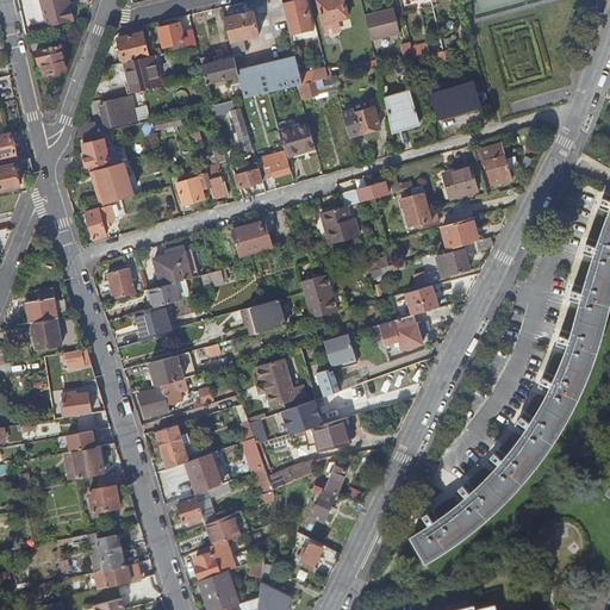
[(69,2),(67,0),(43,0),(50,27),(73,22),(69,2)]
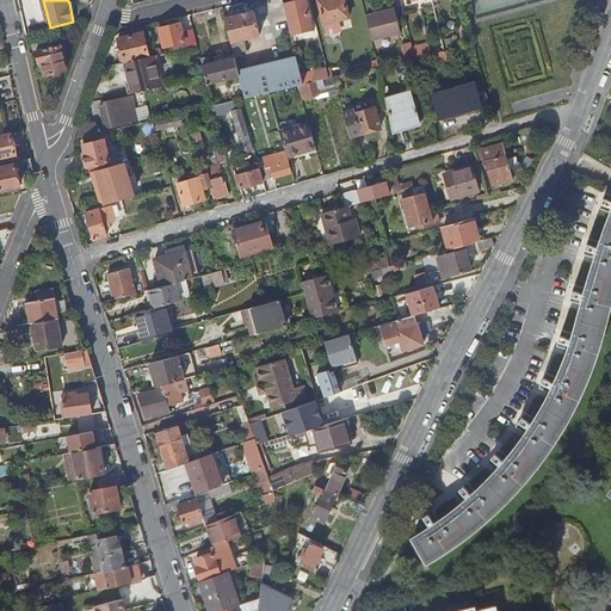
[(306,0),(285,5),(292,36),(316,30),(308,0),(306,0)]
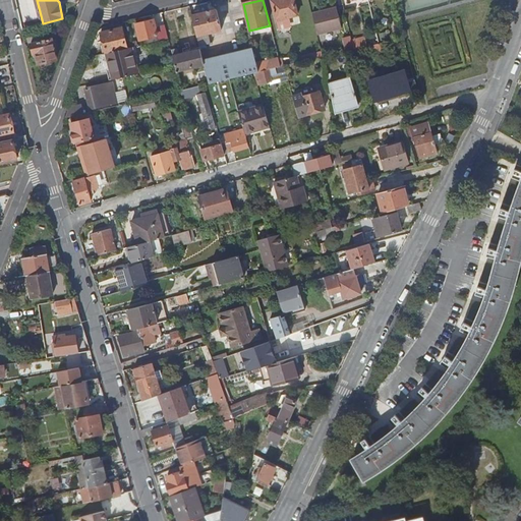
[(294,0),(277,0),(273,1),(278,21),(298,16),(294,0)]
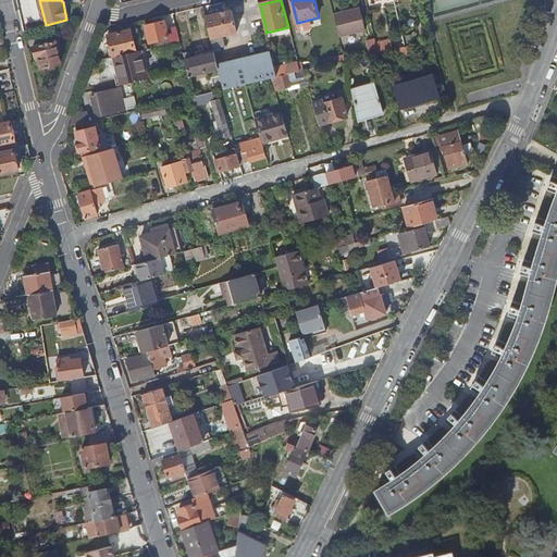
[(395,2),(398,14),(405,13),(401,1),(395,2)]
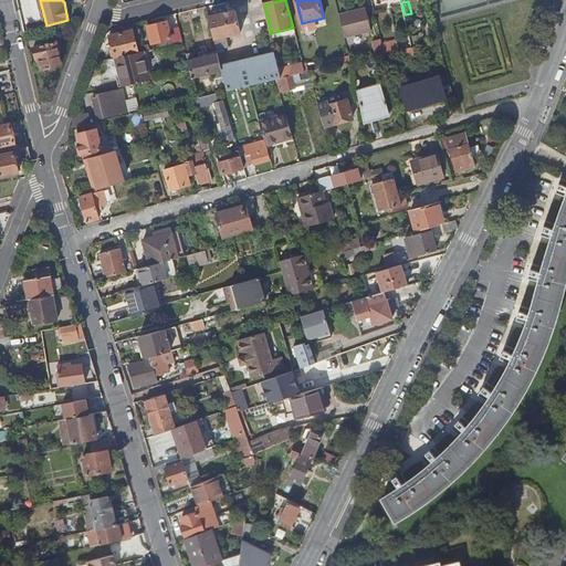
[(341,16),(346,39),(373,32),(367,9),(341,16)]
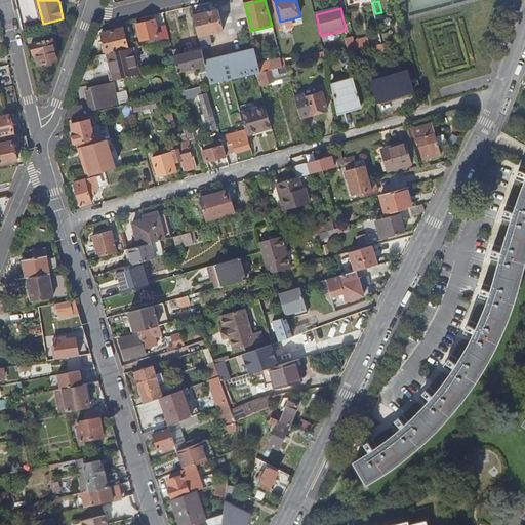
[(209,35),(225,31),(219,10),(195,16),(202,47),(212,45),(209,35)]
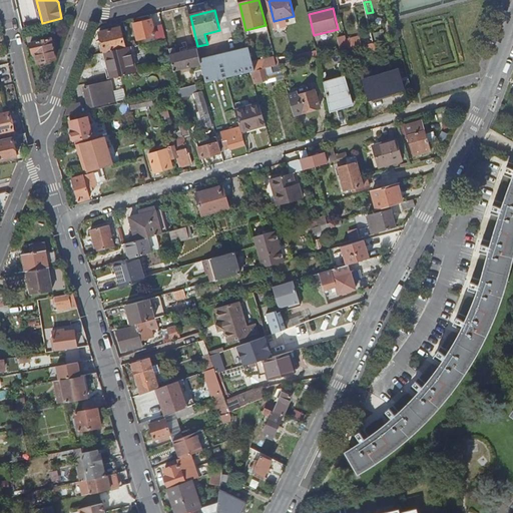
[(152,21),(134,25),(138,40),(155,36),(152,21)]
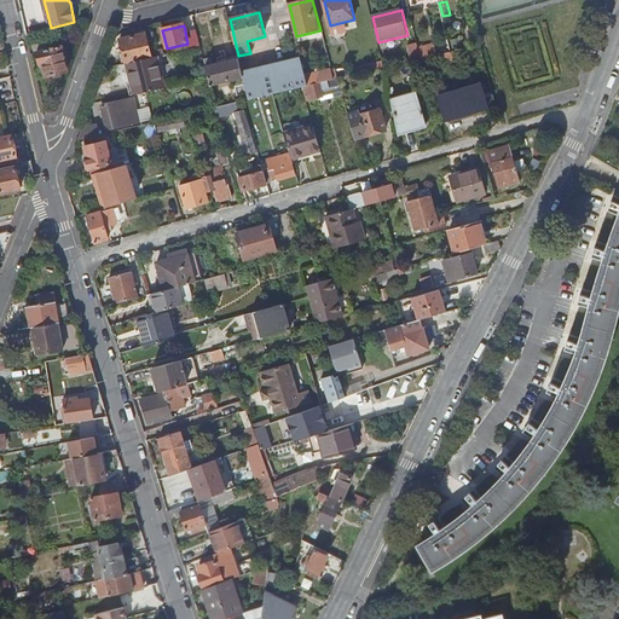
[(127,65),(151,59),(145,34),(121,41),(127,65)]
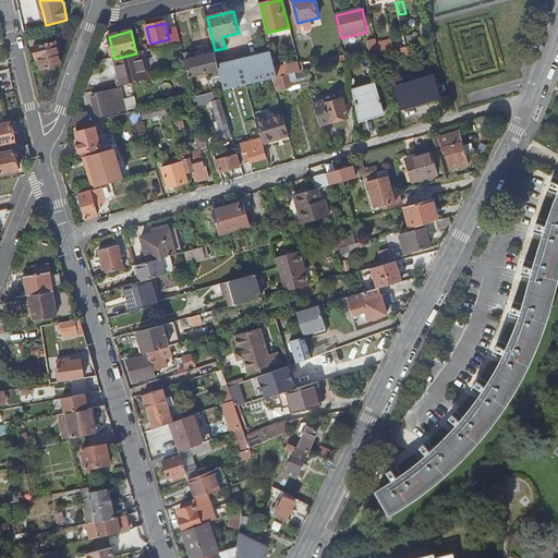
[(376,55),(380,53),(377,40),(368,41),(372,56),(376,55)]
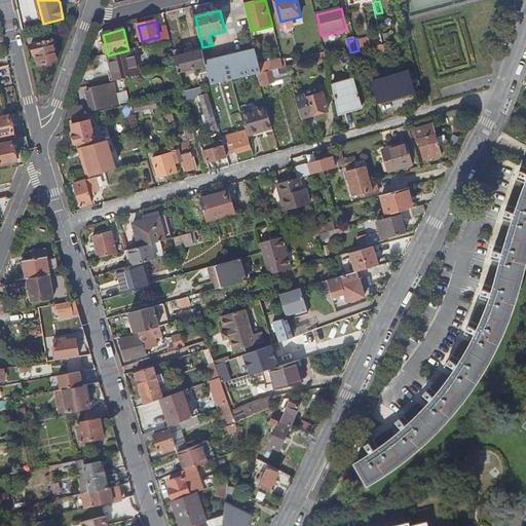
[(32,45),(35,55),(37,54),(39,65),(58,61),(52,40),(32,45)]
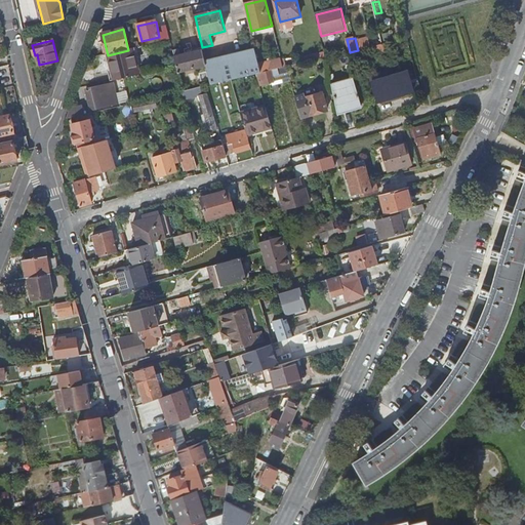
[(394,50),(392,43),(382,44),(375,46),(377,54),(394,50)]
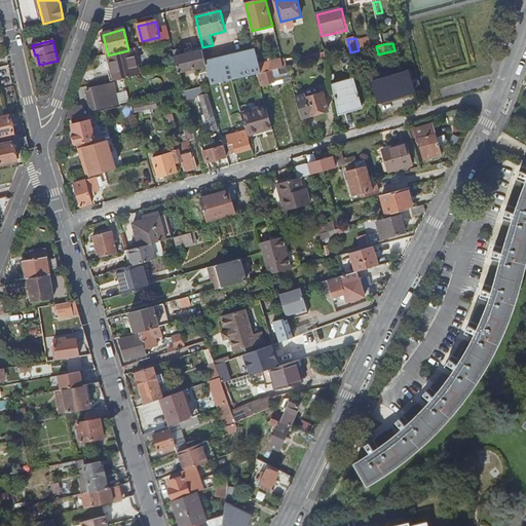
[(134,49),(128,50),(108,55),(114,81),(140,75),(134,49)]
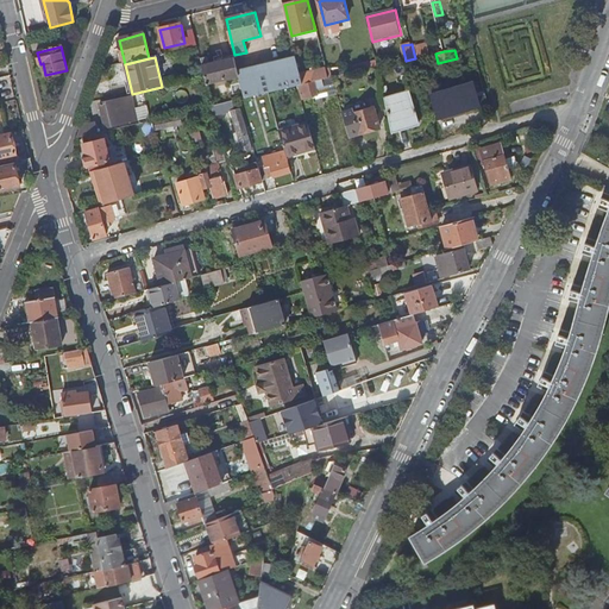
[(427,74),(422,57),(415,58),(410,60),(416,77),(427,74)]
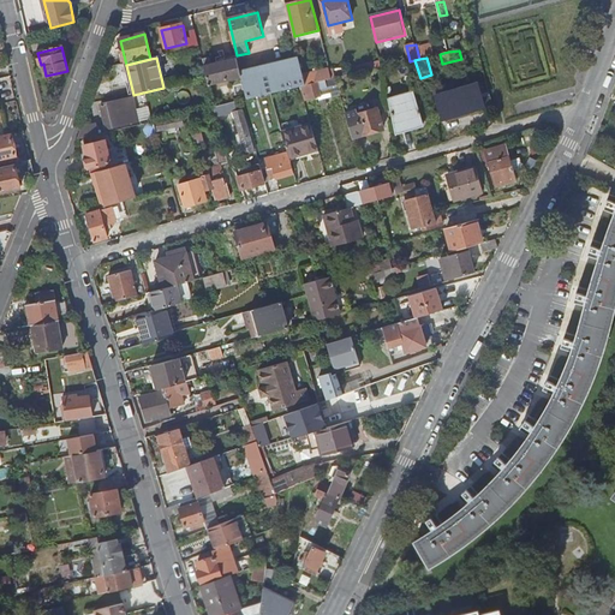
[(243,77),(242,75),(238,60),(206,67),(208,77),(209,85),(243,77)]
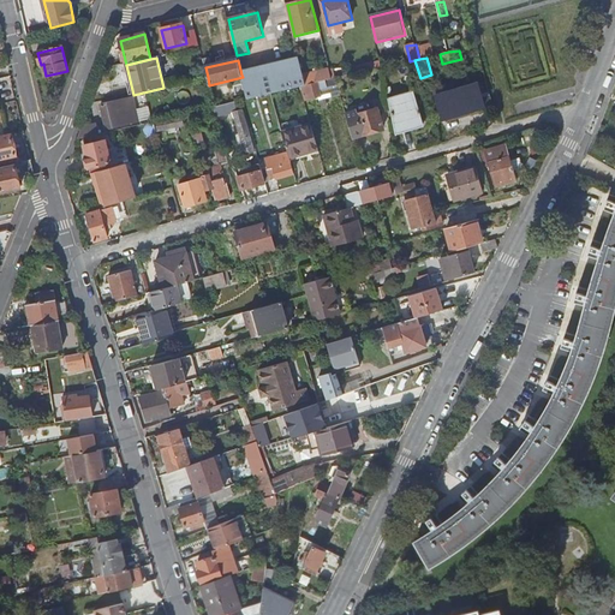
[(276,94),(302,88),(306,85),(304,77),(300,60),(272,67),(270,66),(269,66),(269,67),(276,94)]
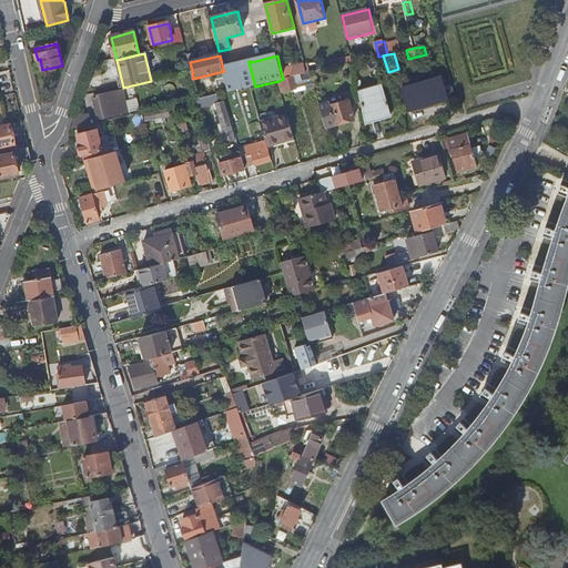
[(252,87),(255,87),(249,62),(236,66),(242,87),(247,85),(249,88),(252,87)]
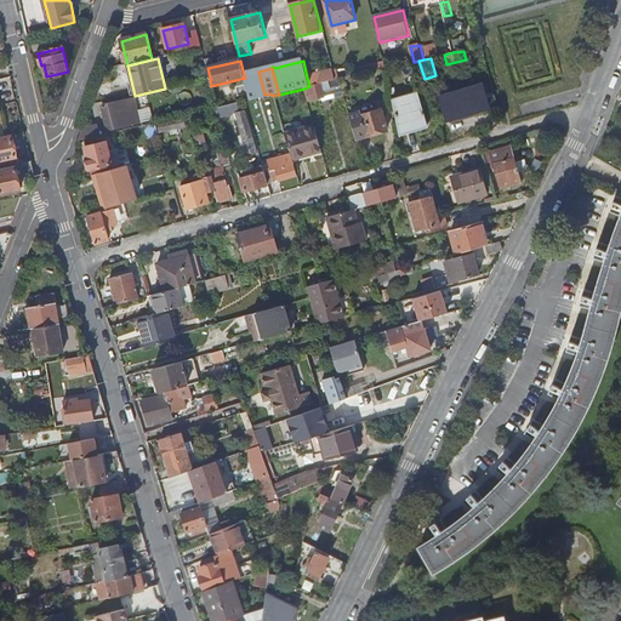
[(388,80),(386,68),(372,72),(376,84),(388,80)]
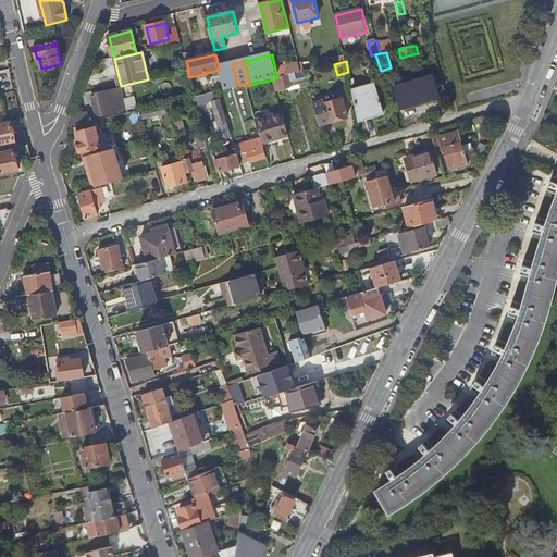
[(220,70),(221,73),(224,90),(244,86),(243,84),(237,85),(232,64),(219,67),(220,70)]
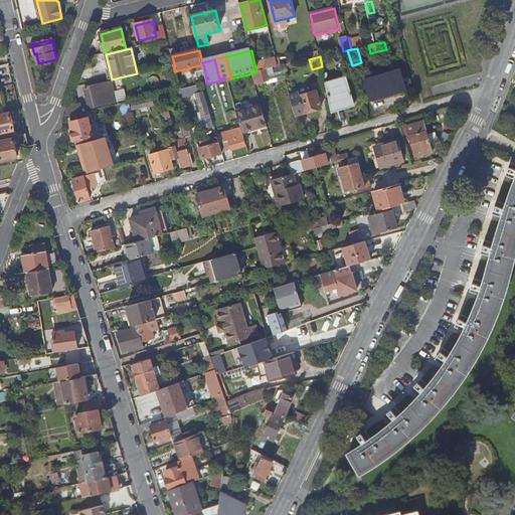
[(256,71),(279,66),(277,59),(254,64),(256,71)]
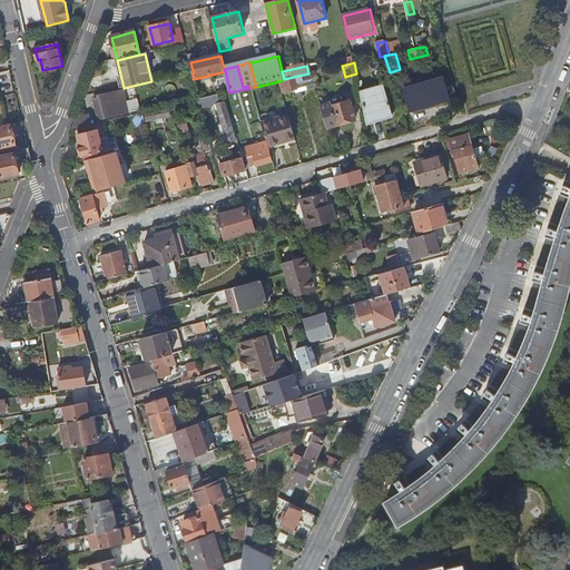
[(312,74),(308,74),(284,79),(279,81),(283,95),(298,90),(310,88),(310,91),(316,89),(312,74)]
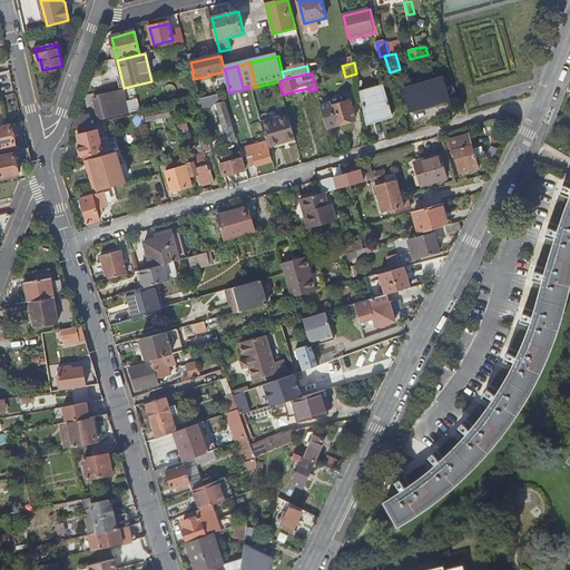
[(225,94),(229,92),(226,75),(219,77),(223,88),(225,94)]
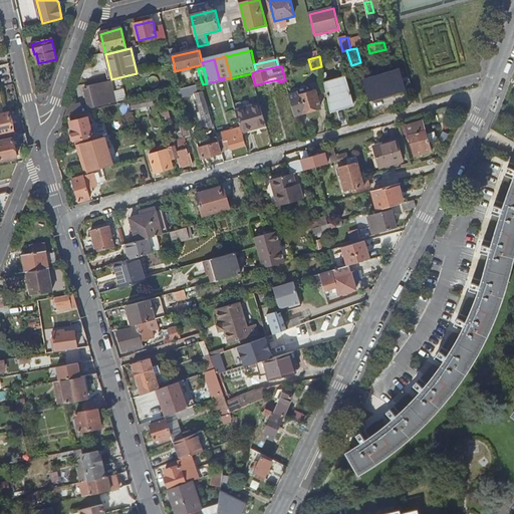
[(407,91),(407,88),(402,72),(401,71),(387,76),(384,68),(370,72),(372,79),(364,82),(371,102),(407,91)]
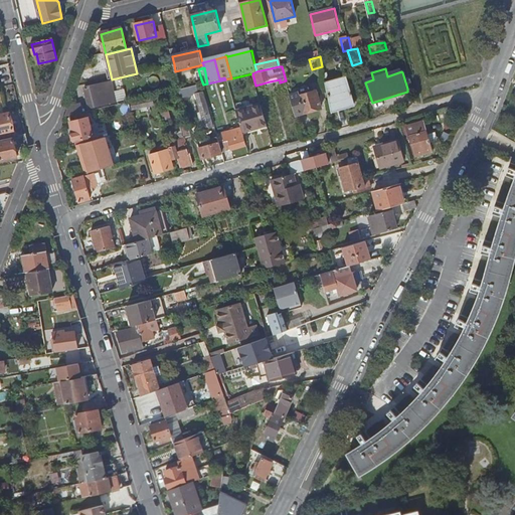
[(193,81),(201,79),(198,69),(191,71),(193,81)]
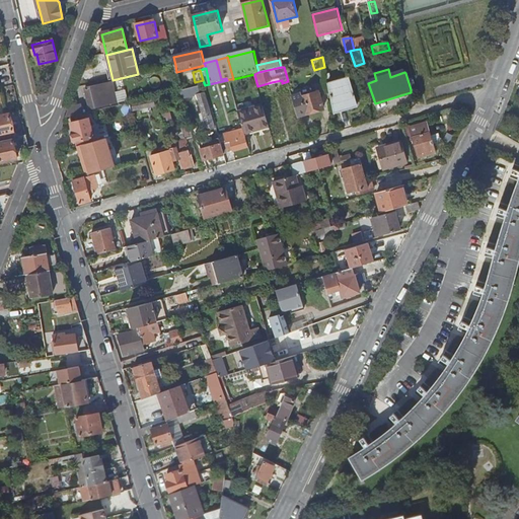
[(411,89),(417,88),(412,71),(405,73),(411,89)]
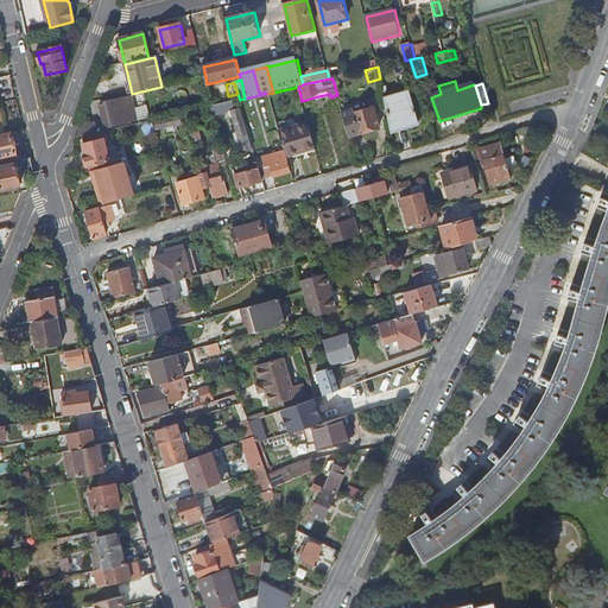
[(385,99),(391,131),(419,124),(410,92),(385,99)]
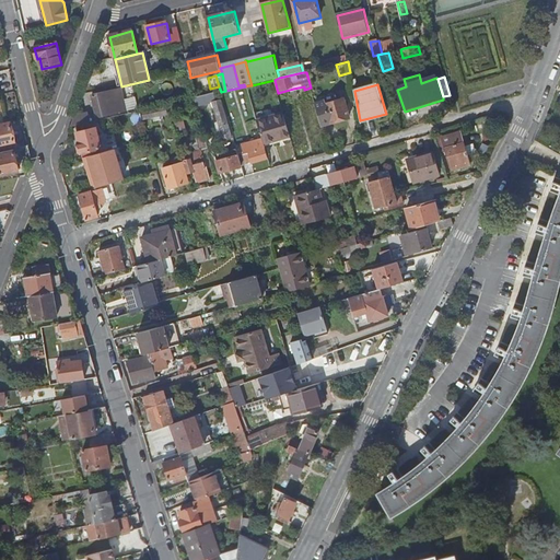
[(125,101),(123,89),(93,96),(98,118),(139,108),(136,97),(125,101)]
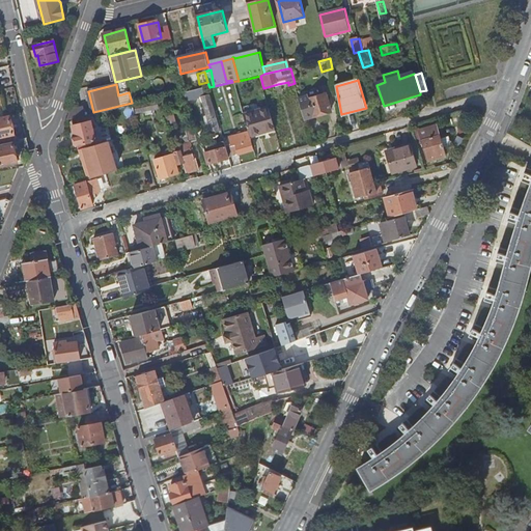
[(204,95),(202,89),(186,93),(184,93),(187,101),(204,95)]
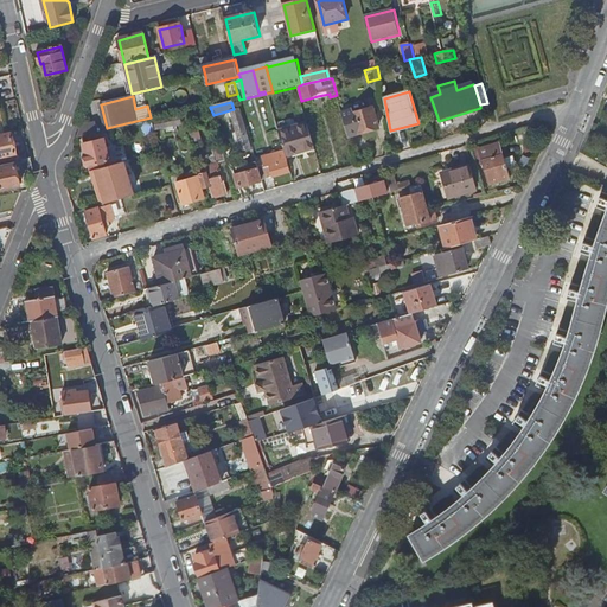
[(374,108),(363,112),(359,113),(355,114),(351,104),(340,108),(350,136),(379,128),(374,108)]
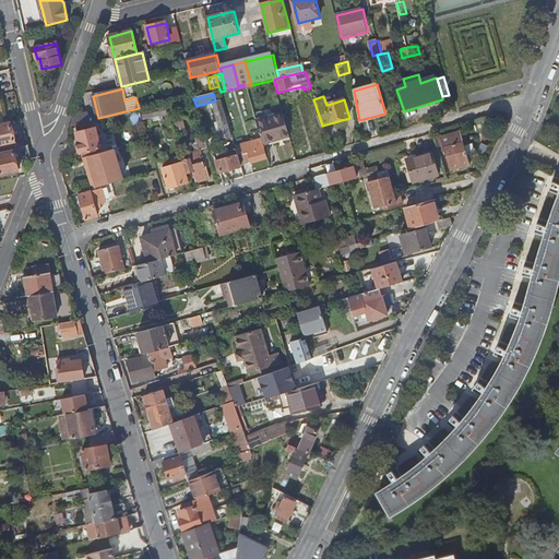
[(222,100),(214,103),(217,116),(215,117),(219,133),(222,132),(225,141),(233,139),(222,100)]
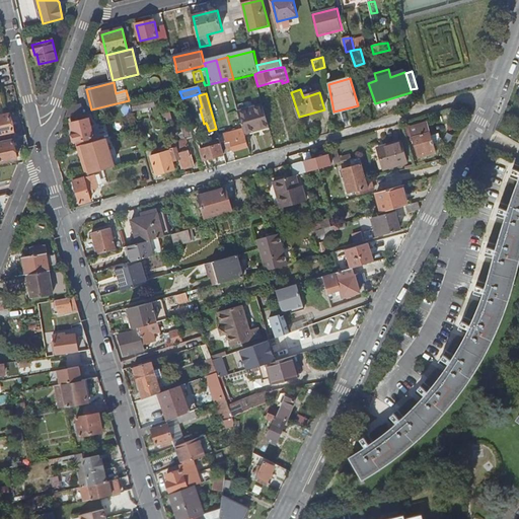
[(154,99),(134,104),(135,112),(156,106),(154,99)]
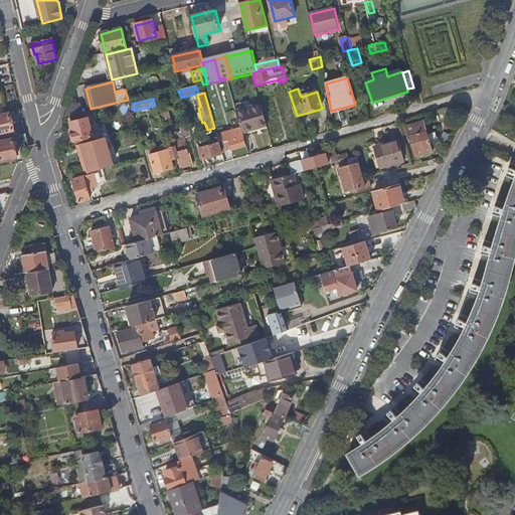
[(66,117),(84,113),(82,105),(69,108),(66,117)]
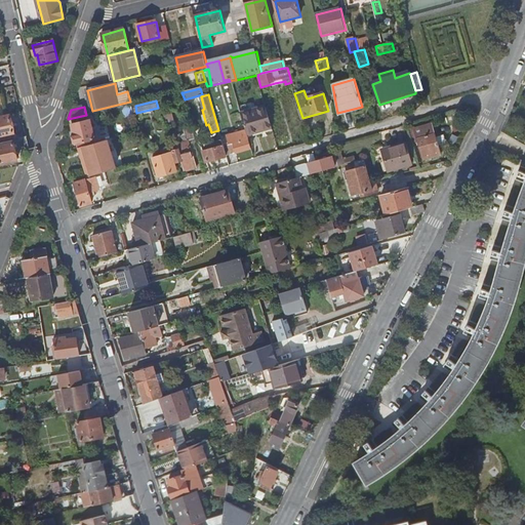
[(267,107),(242,114),(247,131),(249,135),(273,128),(267,107)]
